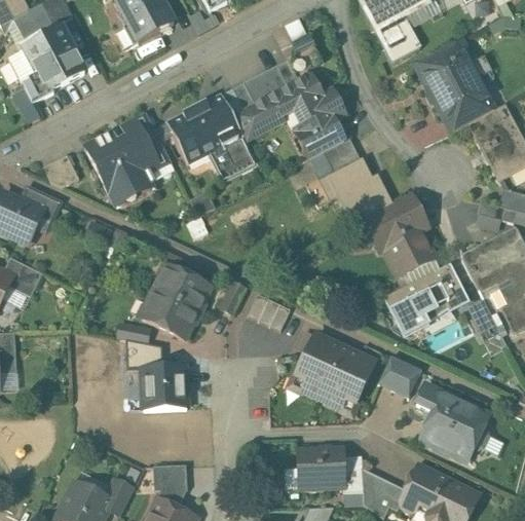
[(0,0),(0,24),(5,35),(14,16),(6,0),(0,0)]
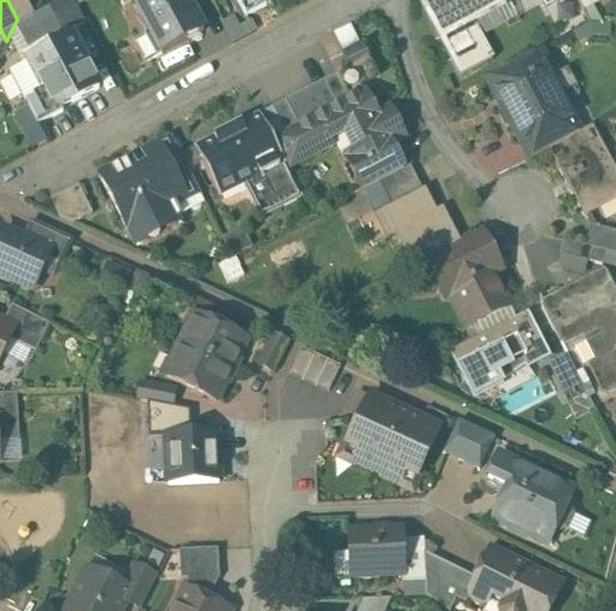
[(7,0),(17,19),(33,10),(35,10),(30,0),(7,0)]
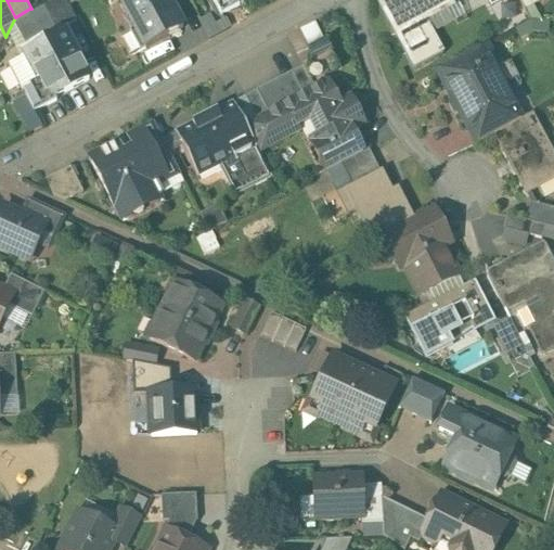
[(47,0),(43,2),(54,23),(56,27),(77,16),(68,0),(47,0)]
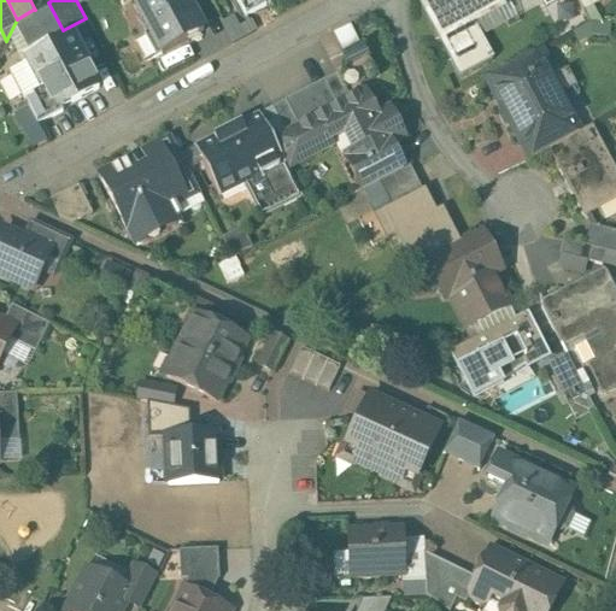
[(136,0),(152,29),(153,30),(160,27),(169,42),(162,46),(162,48),(163,48),(204,27),(203,24),(201,24),(188,0),(136,0)]
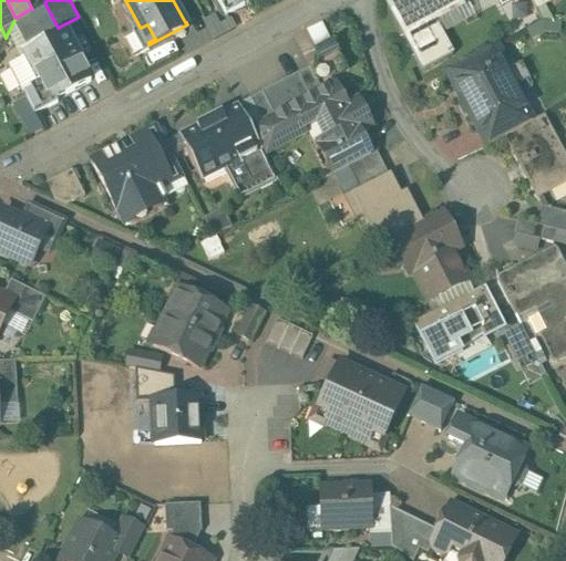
[(220,0),(226,10),(245,0),(220,0)]
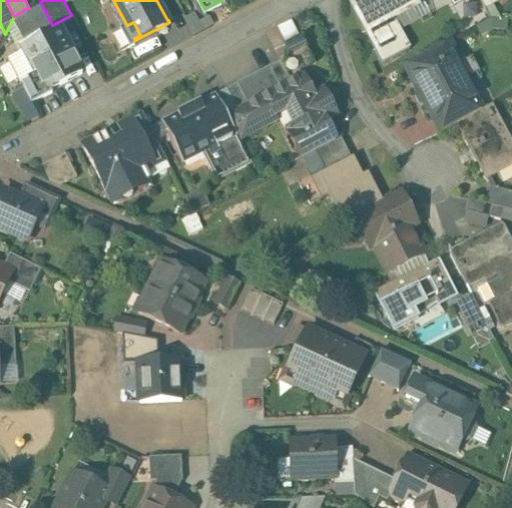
[(371,0),(360,6),(380,44),(377,45),(384,58),(408,45),(391,12),(413,0),(371,0)]
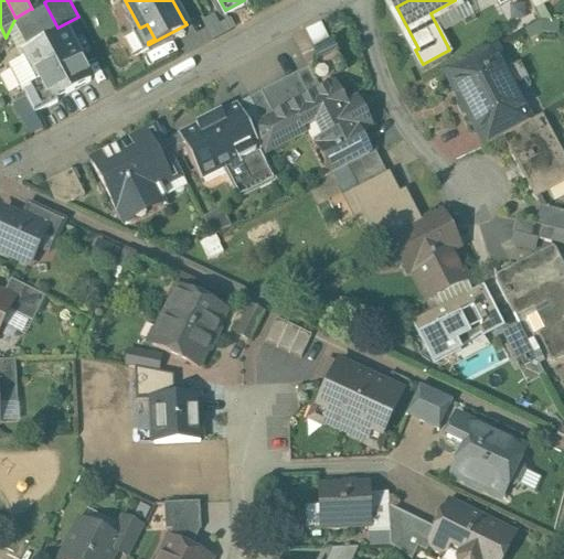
[(32,9),(30,9),(42,31),(55,23),(44,2),(32,9)]
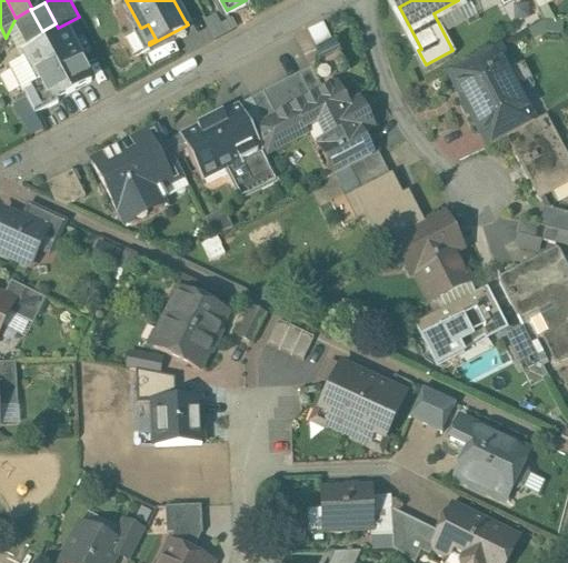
[(148,24),(141,28),(140,27),(126,34),(136,51),(149,44),(149,42),(156,39),(148,24)]
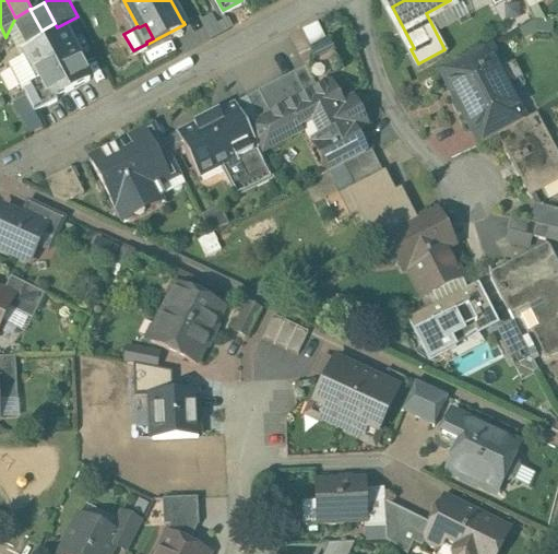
[(64,30),(25,51),(39,78),(49,96),(56,93),(88,75),(64,30)]
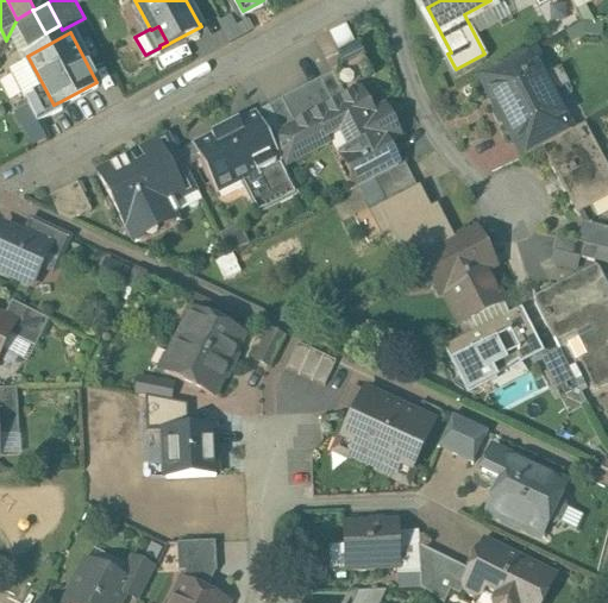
[(543,64),(533,44),(486,70),(500,96),(495,99),(514,133),(562,108),(538,67),(543,64)]
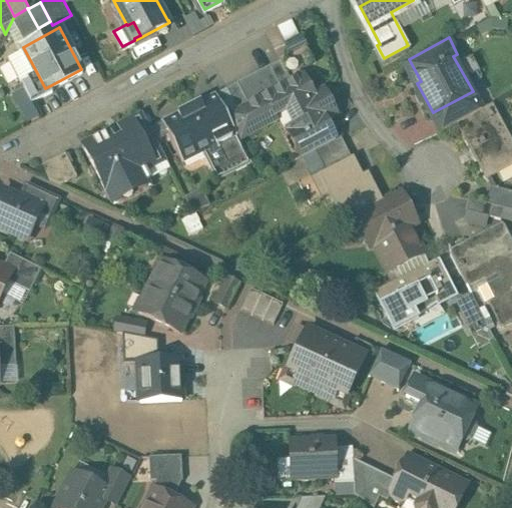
[(23,47),(8,55),(21,79),(36,71),(23,47)]
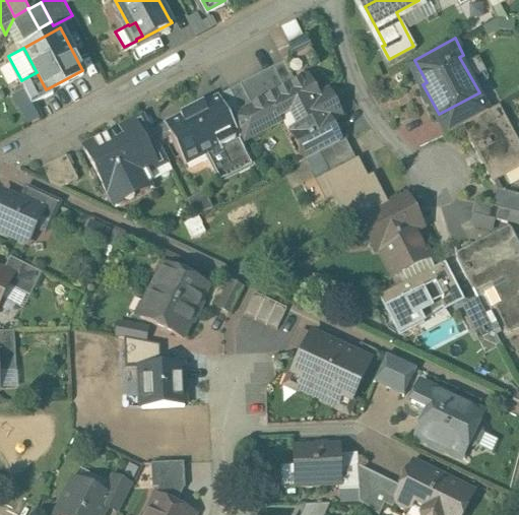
[(296,51),(283,58),(295,78),(306,72),(296,51)]
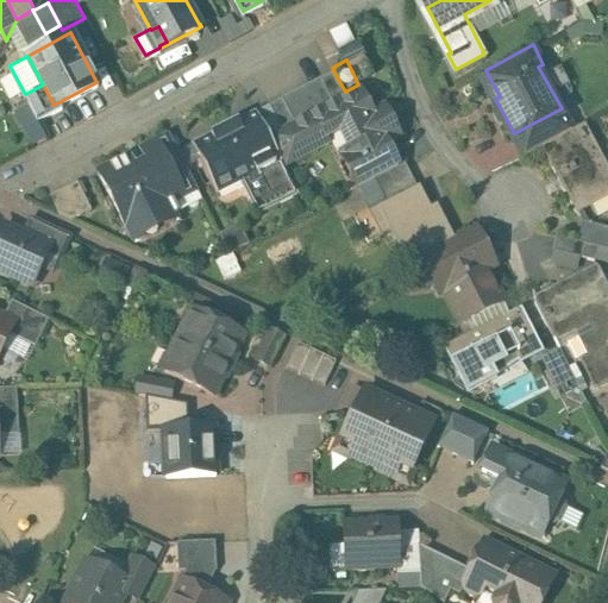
[(332,68),(320,74),(332,98),(345,92),(332,68)]
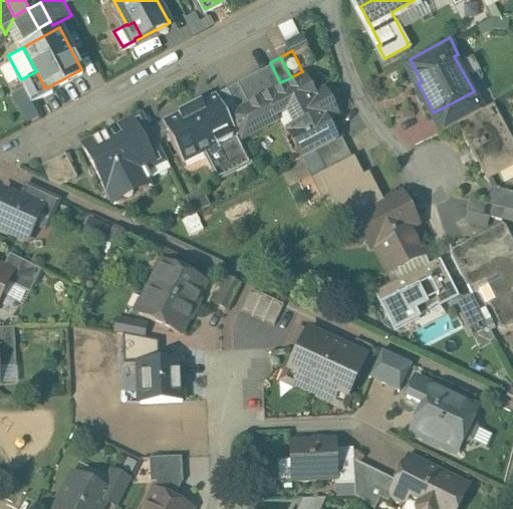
[(280,82),(270,62),(259,67),(270,88),(280,82)]
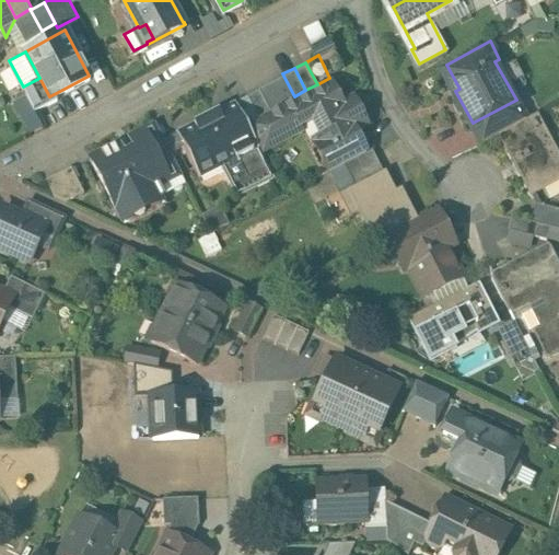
[(282,73),(270,80),(282,103),(294,96),(282,73)]
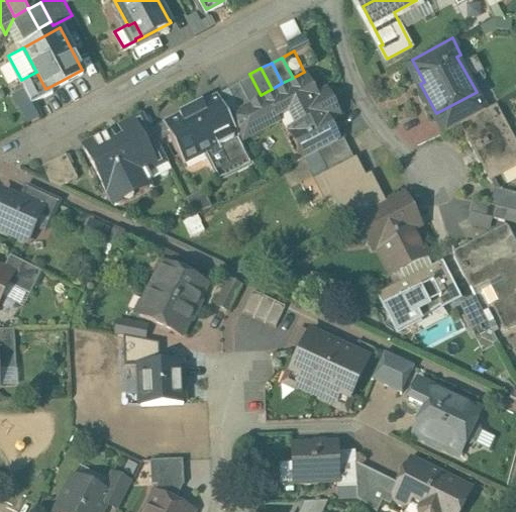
[(21,80),(31,100),(53,89),(52,86),(45,89),(36,72),(21,80)]
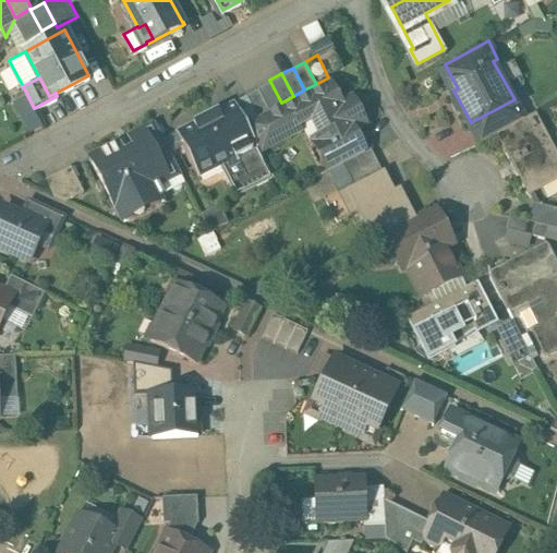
[(258,115),(246,121),(255,137),(259,146),(300,124),(299,123),(313,116),(321,131),(313,135),(329,168),(343,160),(364,149),(328,77),(316,84),(304,89),(293,96),(281,103),(269,108),(258,115)]
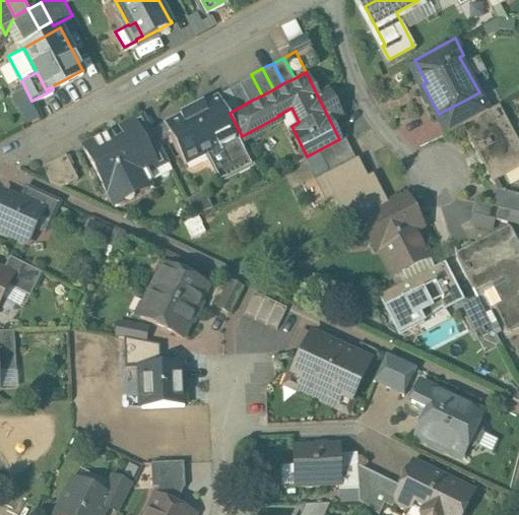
[(251,74),(241,79),(251,101),(262,95),(251,74)]
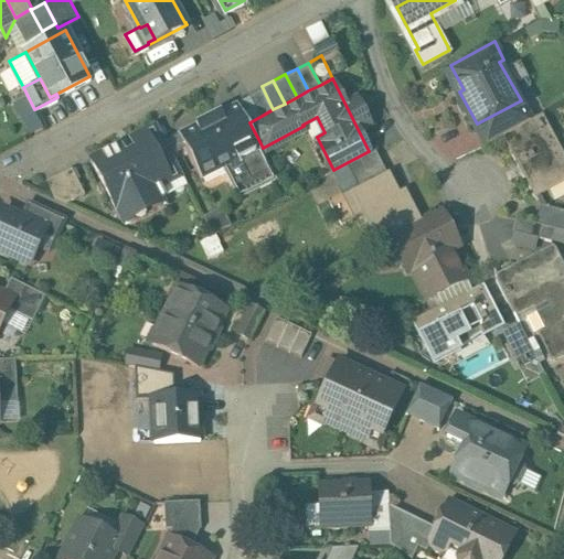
[(273,109),(262,86),(249,93),(262,116),(273,109)]
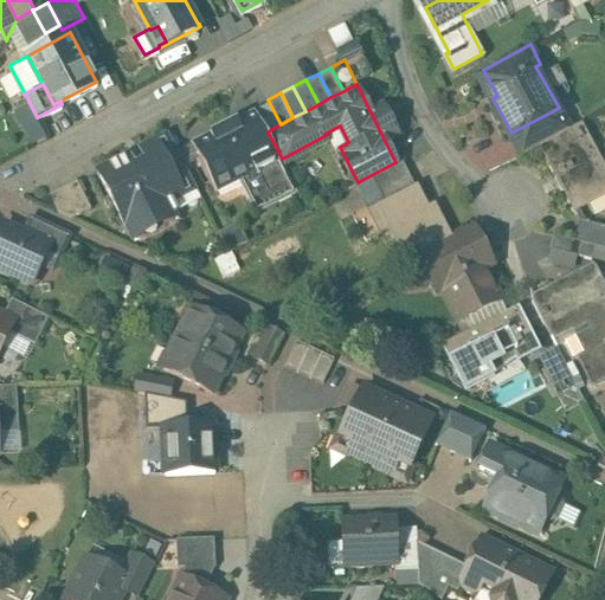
[(281,124),(268,100),(255,107),(256,108),(268,131),(281,124)]
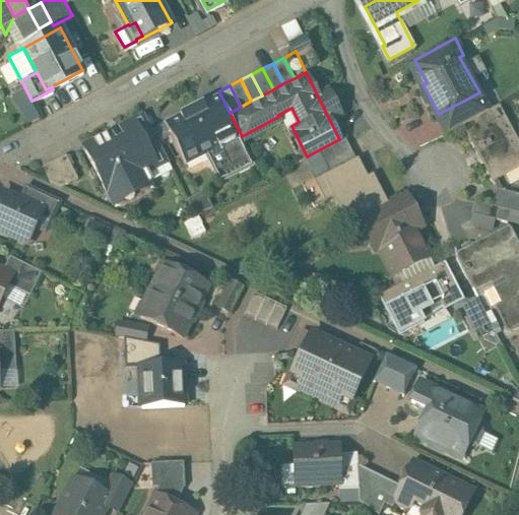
[(219,92),(165,120),(165,121),(152,127),(158,139),(171,133),(186,163),(209,150),(206,144),(216,139),(238,128),(230,113),(219,92)]
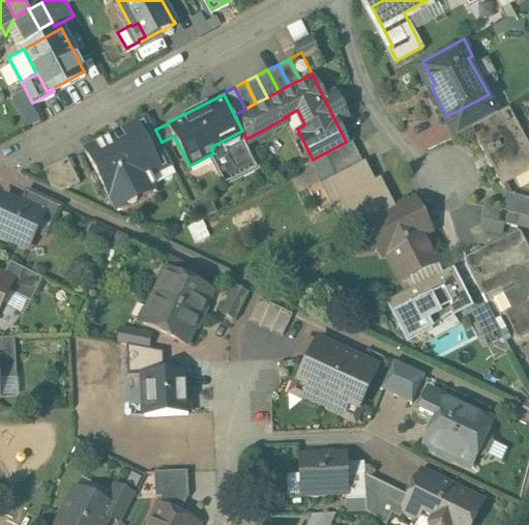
[(489,94),(447,116),(456,133),(472,123),(497,110),(489,94)]
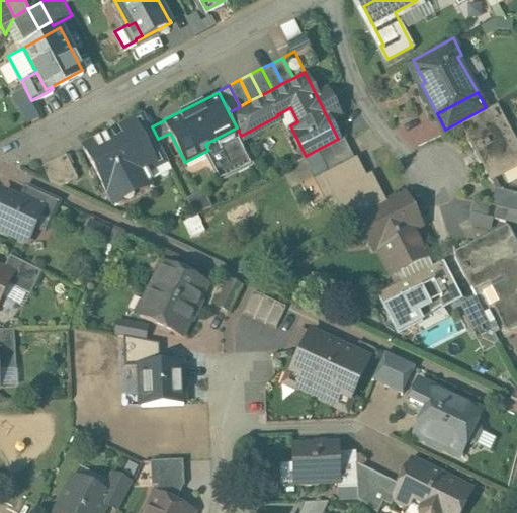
[(486,107),(461,120),(492,176),(516,162),(516,141),(496,102),(486,107)]
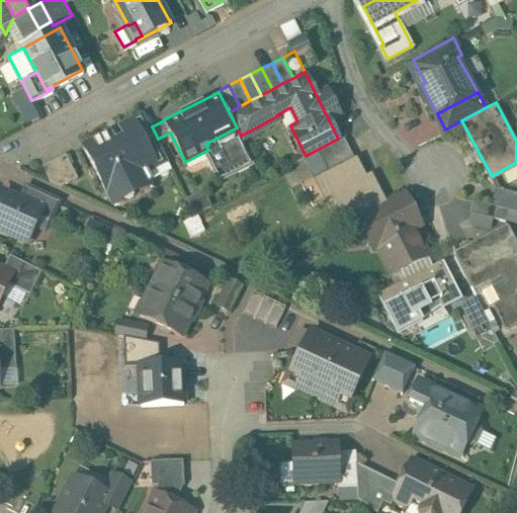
[(145,115),(122,127),(130,142),(118,147),(109,129),(84,142),(110,193),(148,174),(144,165),(166,153),(152,126),(145,111),(143,112),(145,115)]
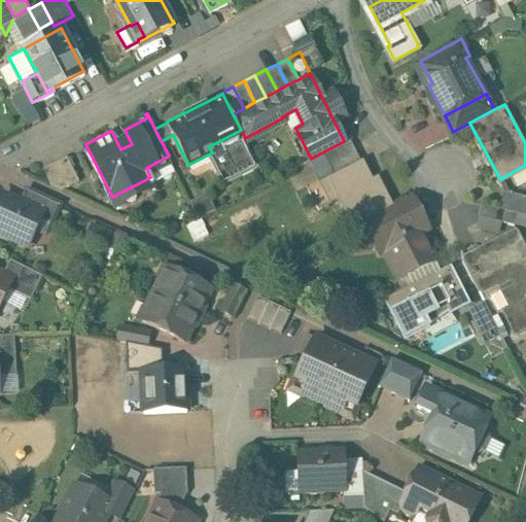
[(241,130),(219,141),(231,162),(216,169),(222,182),(258,165),(245,138),(241,130)]
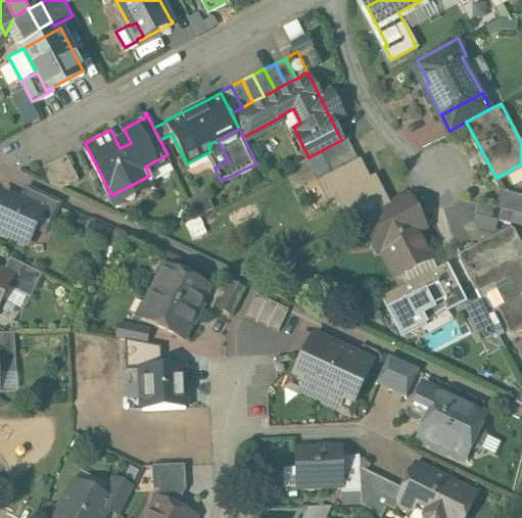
[(341,140),(322,150),(331,171),(358,156),(347,137),(341,140)]
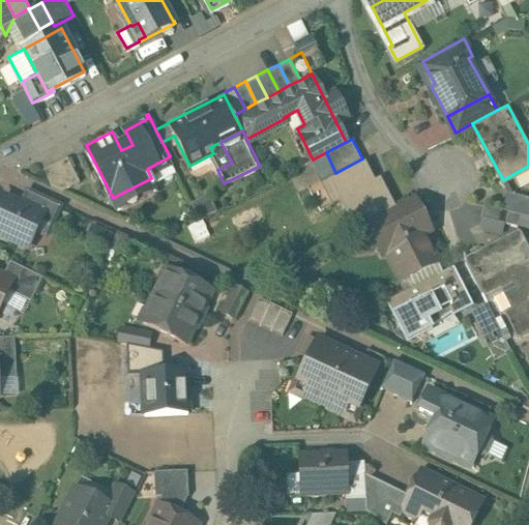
[(67,154),(43,167),(51,182),(62,187),(80,179),(67,154)]
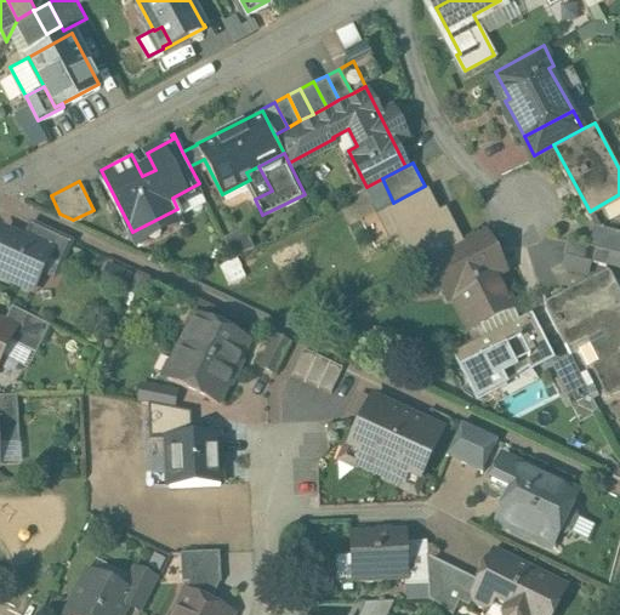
[(393,203),(387,206),(417,263),(434,255),(462,240),(449,214),(443,217),(426,186),(425,186),(393,203)]
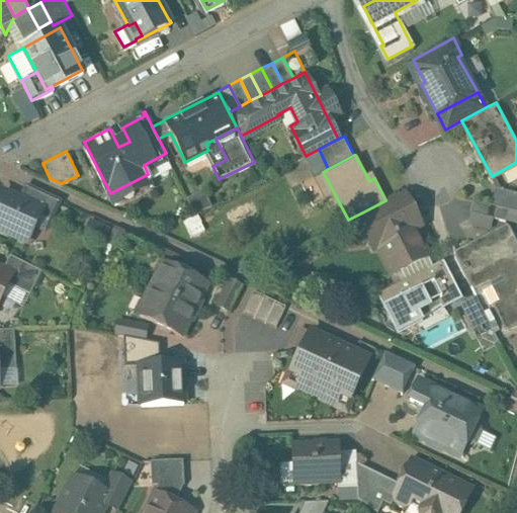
[(61,196),(27,181),(20,196),(41,206),(38,214),(51,219),(61,196)]
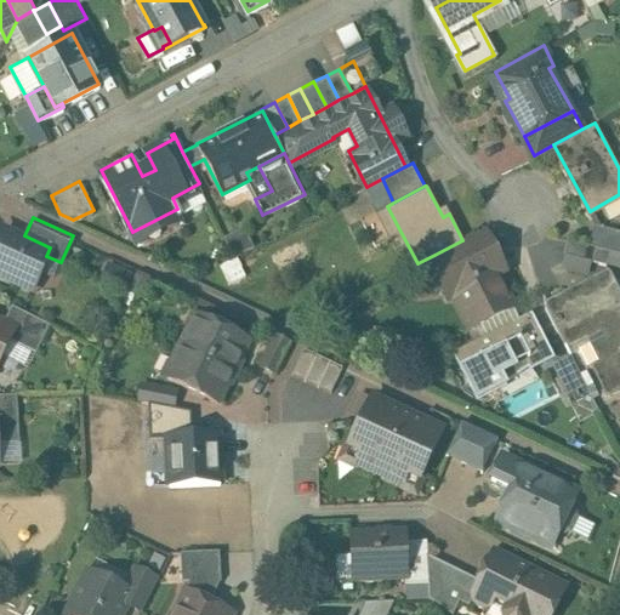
[(619,227),(595,221),(590,241),(595,244),(610,248),(619,249),(619,227)]
